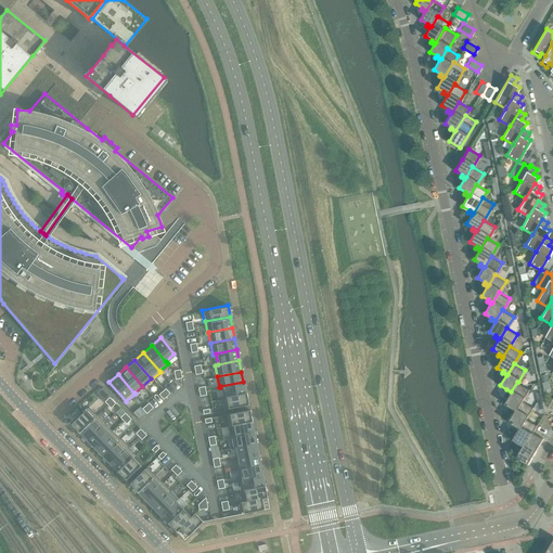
[(245,391),(243,382),(220,386),(220,387),(222,397),(245,393),(245,391)]
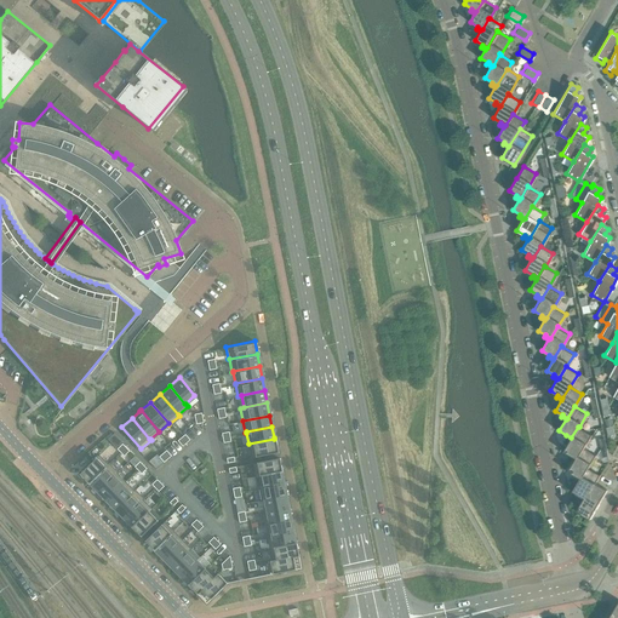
[(583,446),(590,434),(579,427),(578,427),(571,438),(566,435),(565,438),(568,440),(562,451),(571,455),(576,458),(582,446),(583,446)]
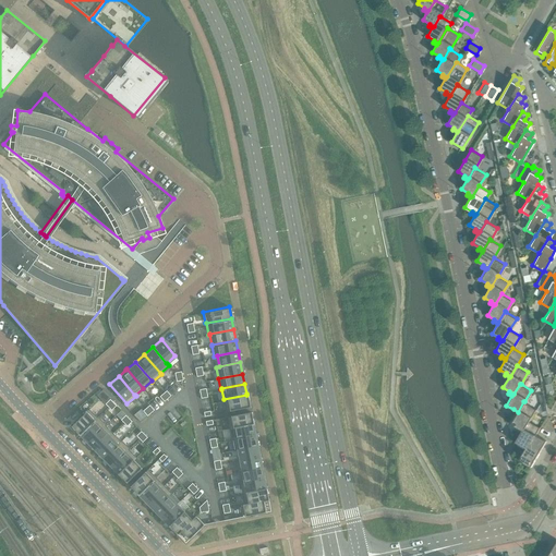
[(249,406),(246,395),(224,399),(221,399),(225,411),(249,406)]
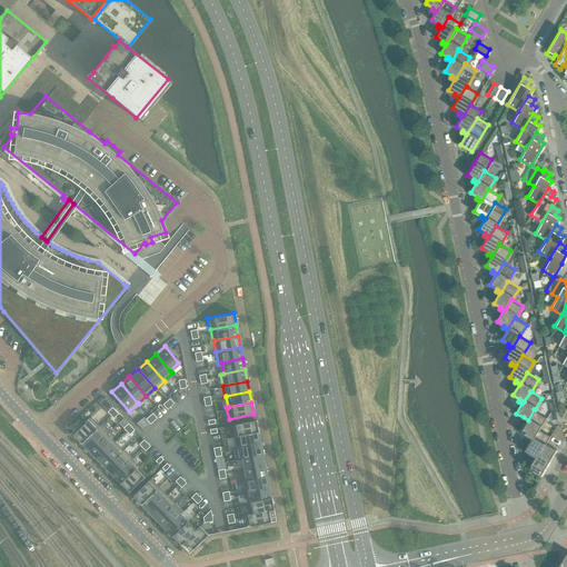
[(546,416),(535,409),(534,409),(528,420),(524,417),(523,419),(526,421),(520,431),(527,436),(531,438),(538,428),(546,416)]
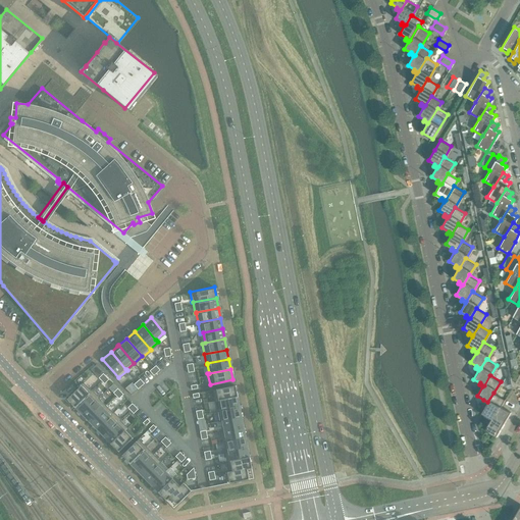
[(72,406),(90,390),(89,388),(82,381),(80,384),(74,388),(73,387),(64,397),(72,405),(72,406)]
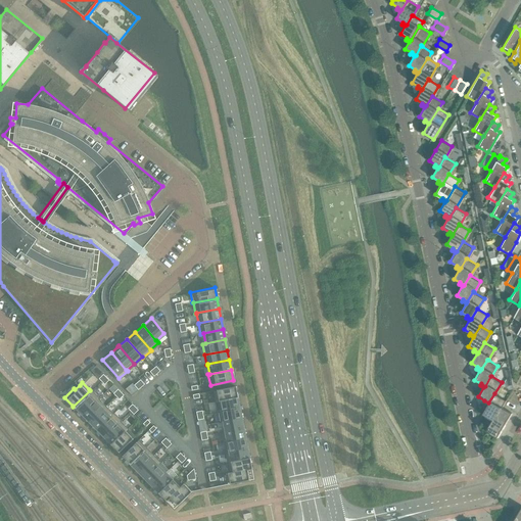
[(236,395),(234,385),(210,389),(214,400),(236,395)]
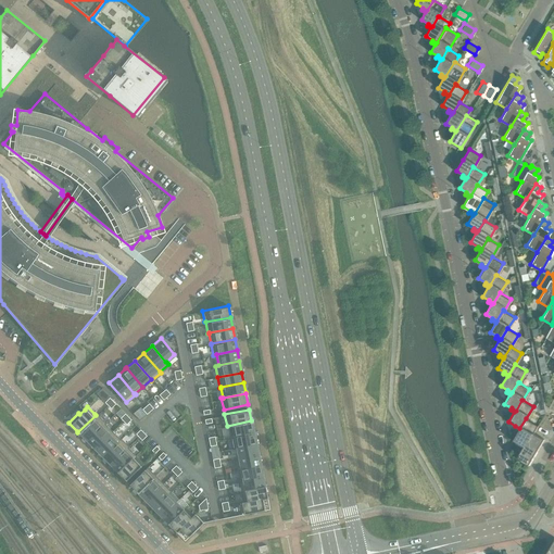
[(85,440),(103,423),(104,423),(96,414),(95,414),(96,415),(77,432),(85,440)]
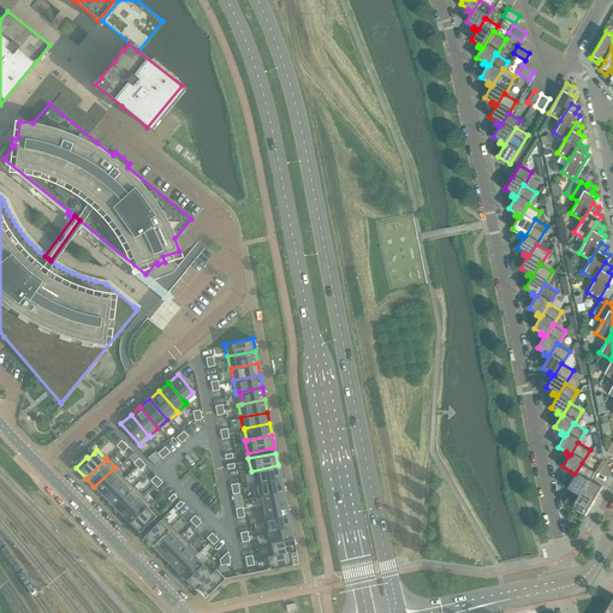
[(579,494),(589,477),(594,470),(582,463),(575,474),(570,471),(569,474),(572,476),(566,487),(575,491),(573,493),(577,495),(578,493),(579,494)]
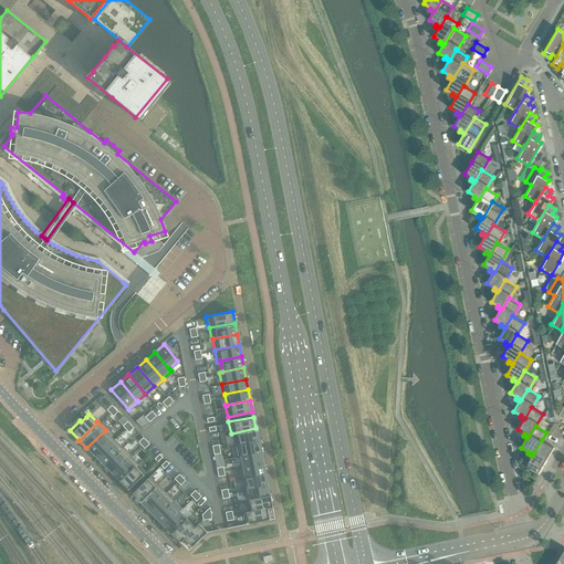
[(258,439),(256,428),(231,434),(233,445),(235,445),(258,439)]
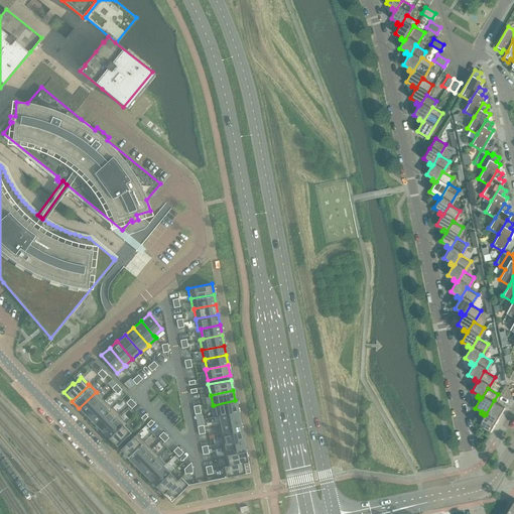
[(87,415),(103,399),(96,392),(79,408),(80,408),(87,415)]
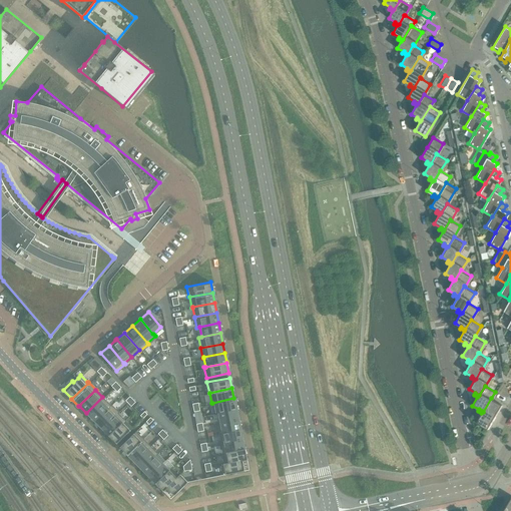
[(93,421),(109,405),(109,404),(102,397),(86,413),(92,420),(93,421)]
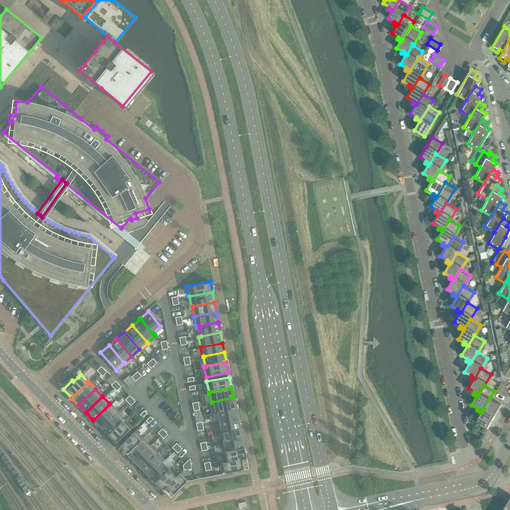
[(235,407),(233,398),(233,397),(212,402),(214,412),(216,412),(216,411),(235,407)]
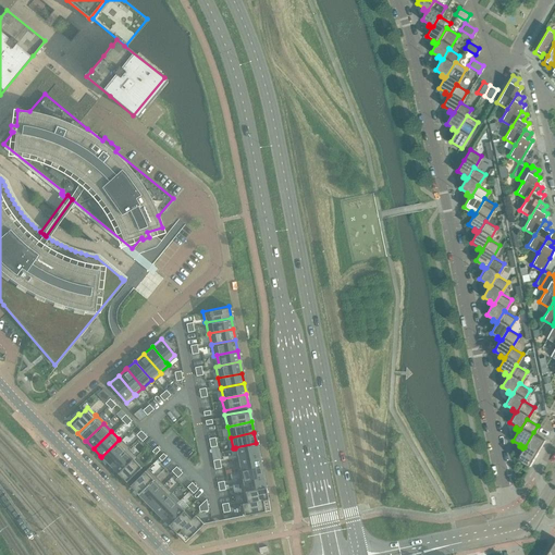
[(528,465),(544,439),(533,432),(525,447),(523,446),(522,448),(517,458),(528,465)]
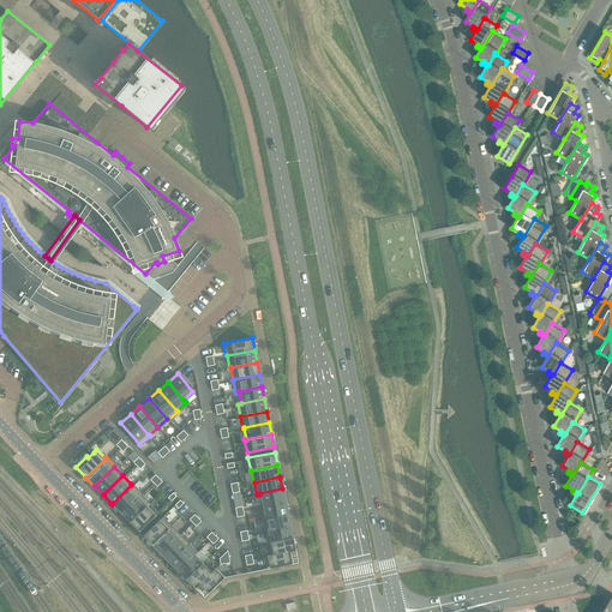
[(120,513),(139,493),(141,493),(141,492),(132,483),(131,484),(131,485),(112,504),(120,513)]
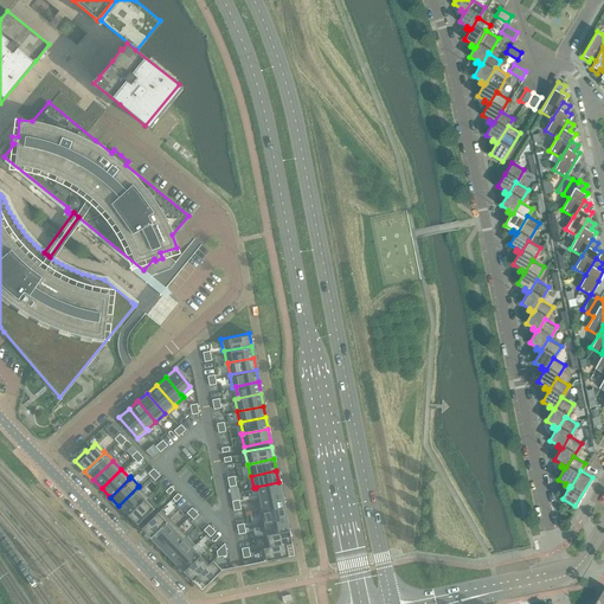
[(281,494),(278,483),(278,482),(256,487),(256,488),(258,499),(281,494)]
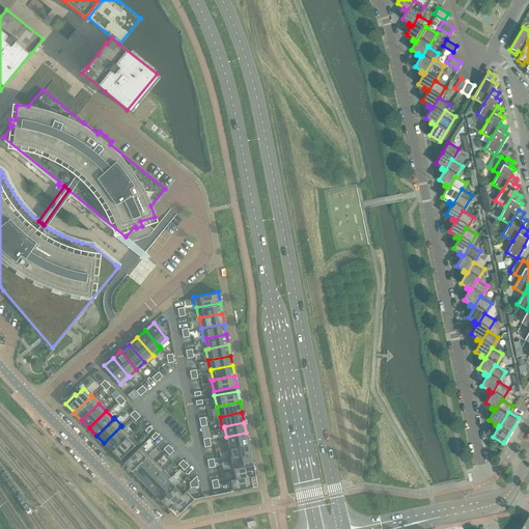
[(111,450),(128,434),(121,426),(120,426),(104,443),(111,450)]
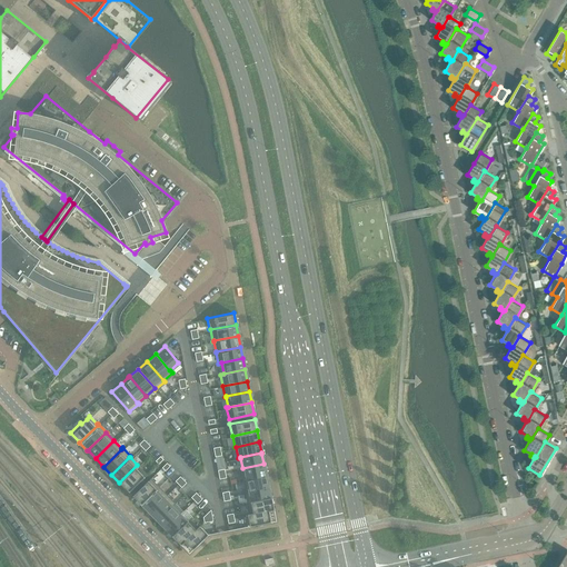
[(266,475),(264,464),(242,468),(238,468),(240,480),(242,480),(266,475)]
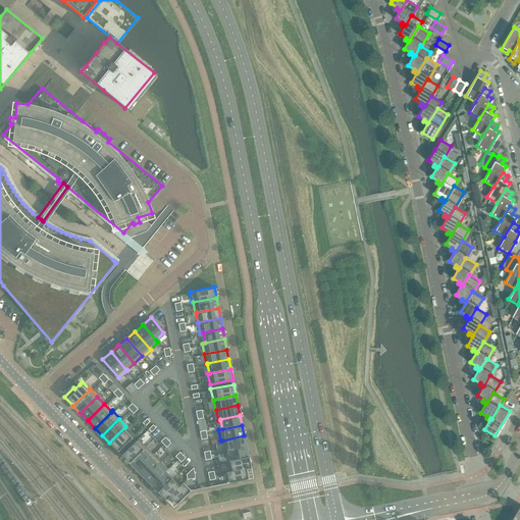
[(117,451),(134,434),(126,427),(125,426),(109,443),(109,444),(117,451)]
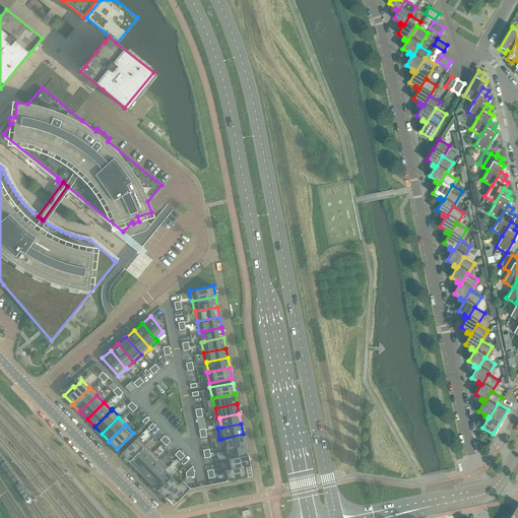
[(245,444),(243,435),(243,434),(221,439),(222,448),(223,449),(245,444)]
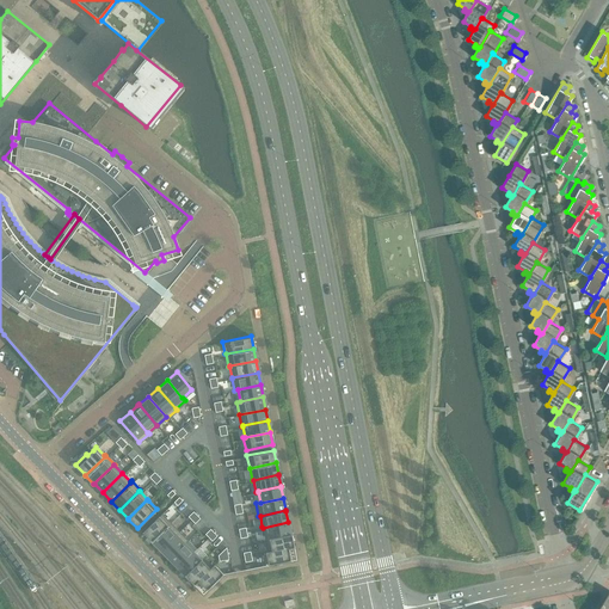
[(149,541),(170,522),(168,521),(160,512),(141,531),(149,541)]
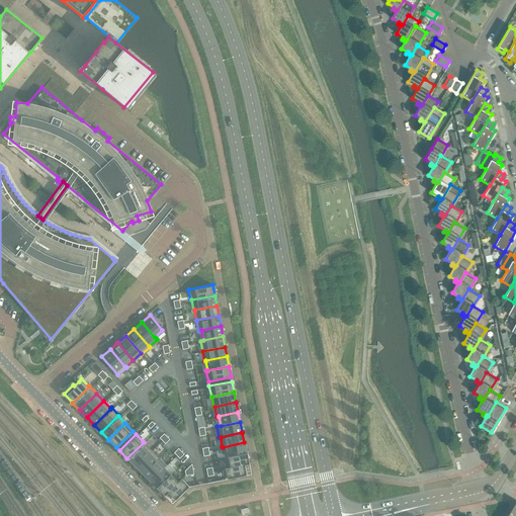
[(134,465),(151,449),(150,449),(144,442),(126,458),(134,465)]
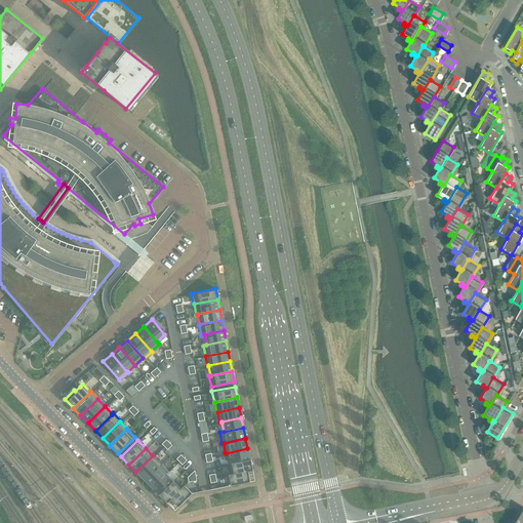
[(249,458),(247,448),(226,453),(225,452),(224,452),(226,463),(226,464),(249,458)]
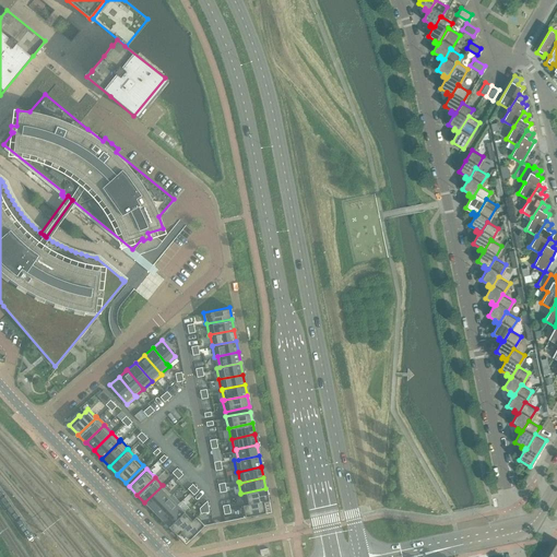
[(168,496),(170,494),(163,485),(144,502),(152,510),(167,496),(168,496)]
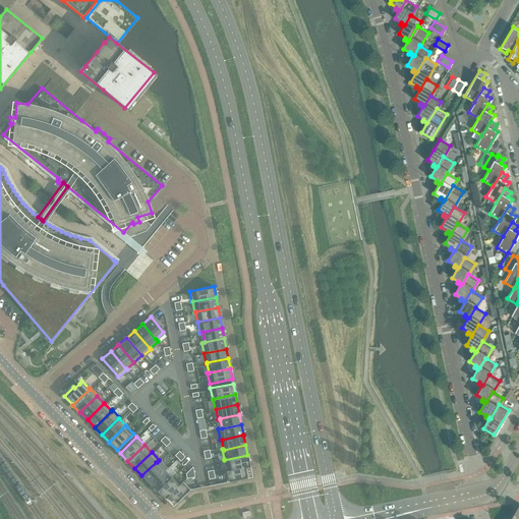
[(249,466),(247,455),(224,460),(226,469),(226,470),(244,466),(244,467),(249,466)]
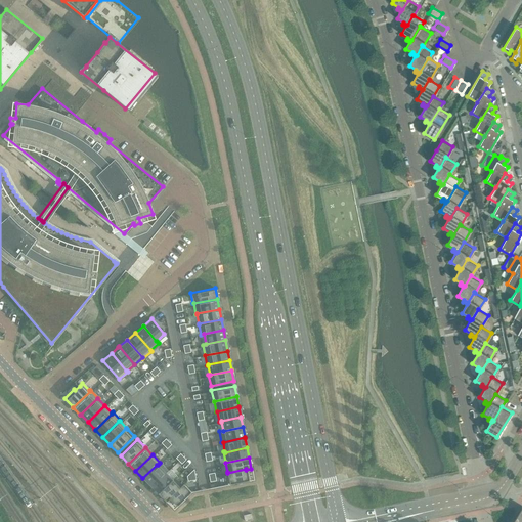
[(150,486),(164,472),(158,465),(157,465),(142,478),(143,479),(150,486)]
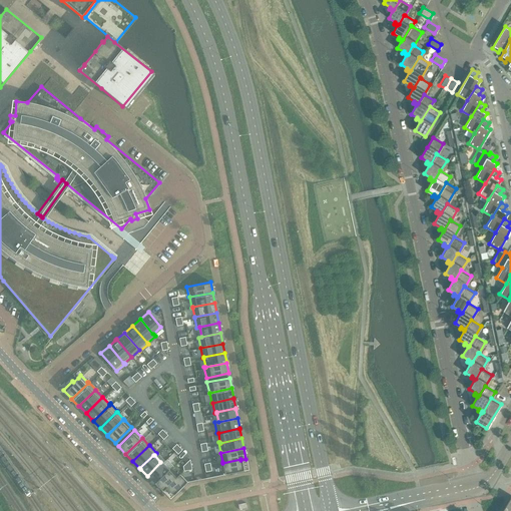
[(242,470),(240,460),(240,459),(222,463),(222,462),(219,463),(221,473),(221,474),(242,470)]
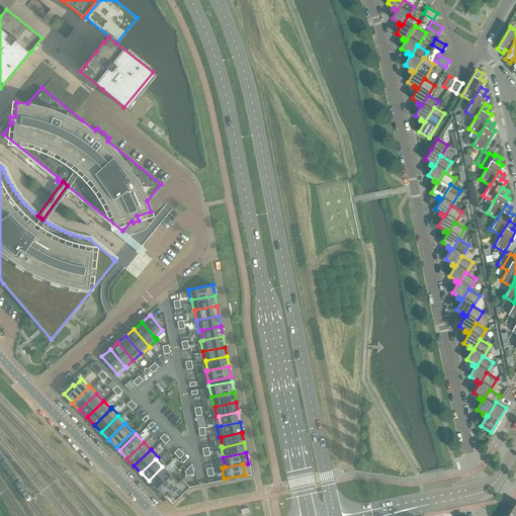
[(156,488),(170,474),(169,474),(162,466),(149,481),(155,488),(156,488)]
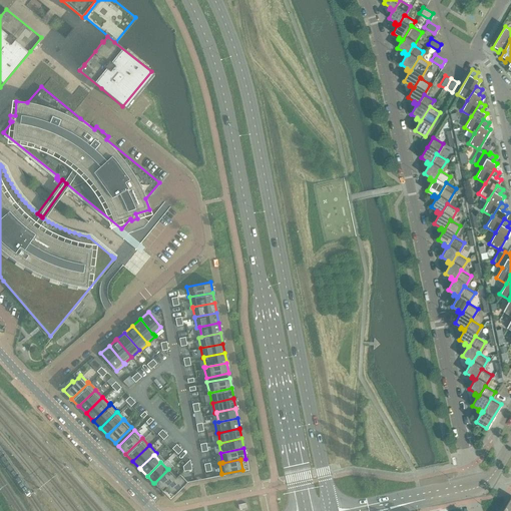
[(164,487),(177,474),(170,467),(167,469),(168,469),(154,483),(161,490),(161,491),(165,487),(164,487)]
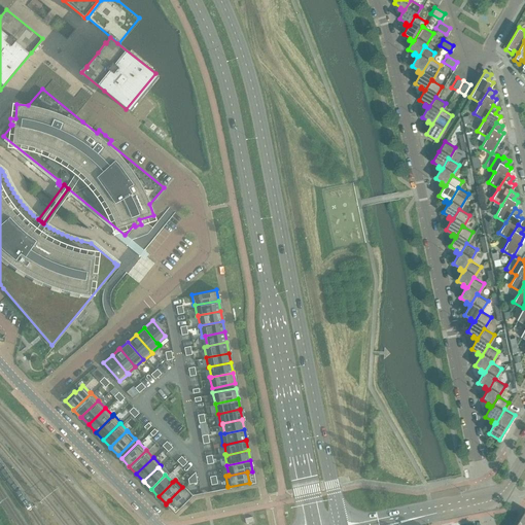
[(177,509),(191,494),(190,494),(183,486),(182,487),(169,500),(170,500),(177,509)]
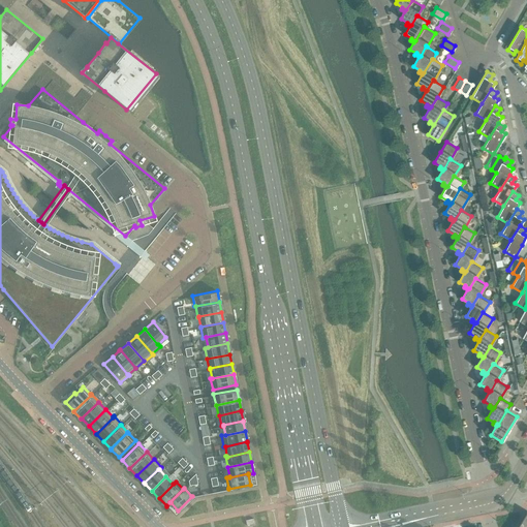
[(526,526),(526,512),(518,526),(526,526)]
